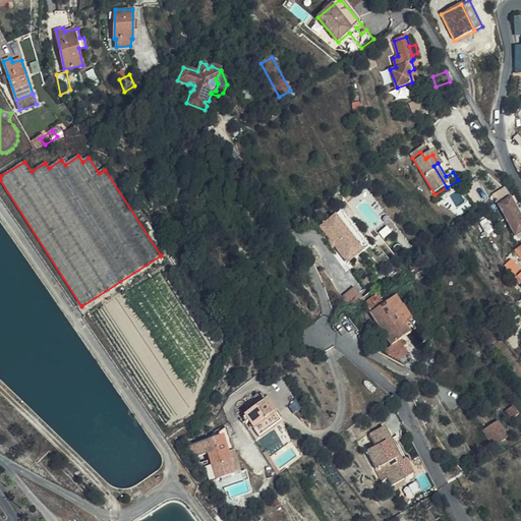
[(506,186),(494,192),(499,203),(510,196),(506,186)]
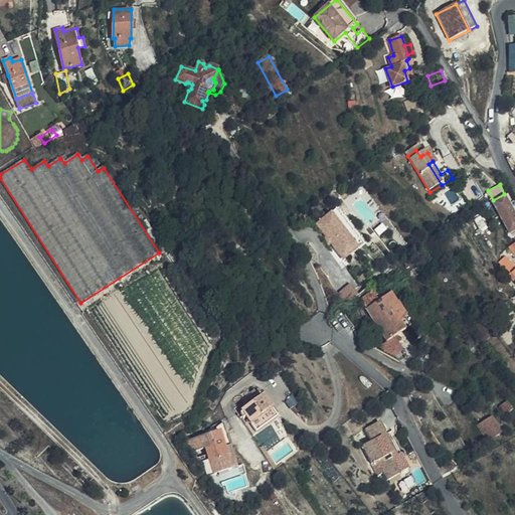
[(514,215),(505,197),(494,203),(510,232),(514,228),(514,215)]
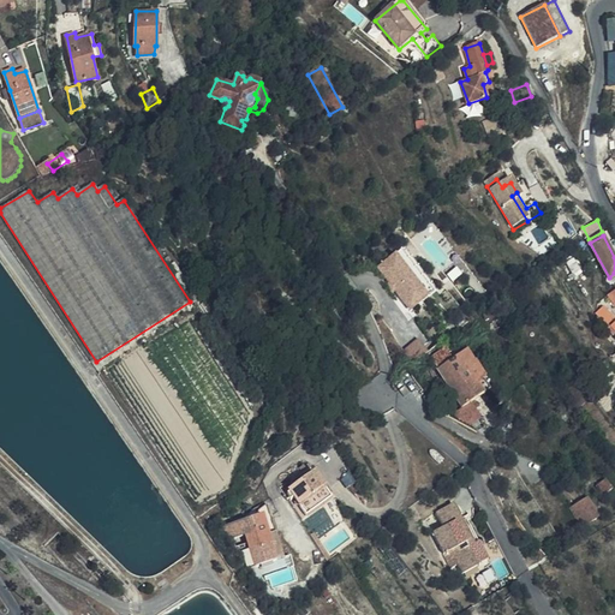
[(404,252),(398,257),(431,299),(436,294),(404,252)]
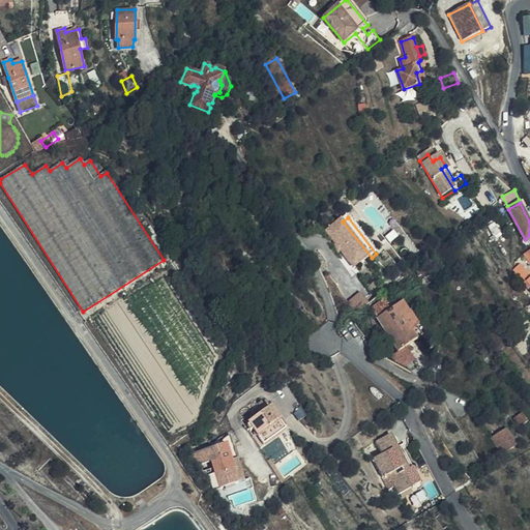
[(372,258),(343,222),(327,233),(339,247),(343,253),(356,270),(372,258)]
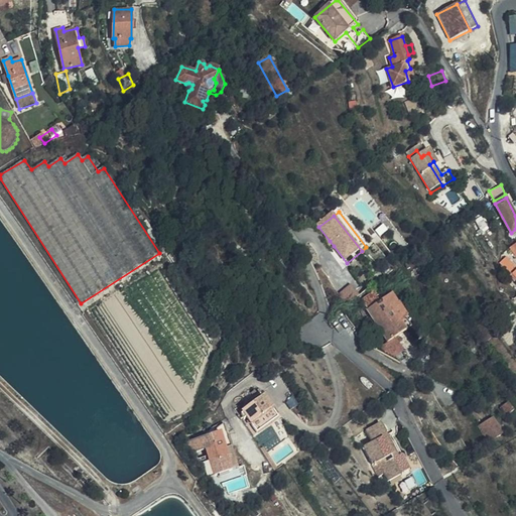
[(169,236),(163,240),(169,248),(175,244),(169,236)]
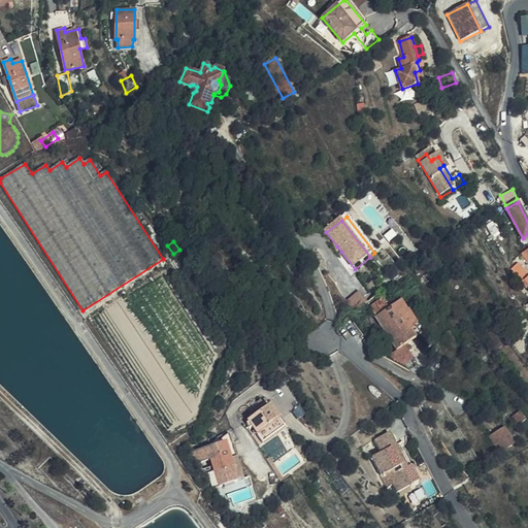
[(188,262),(180,252),(173,257),(175,260),(172,262),(177,269),(179,269),(180,270),(184,268),(182,266),(188,262)]
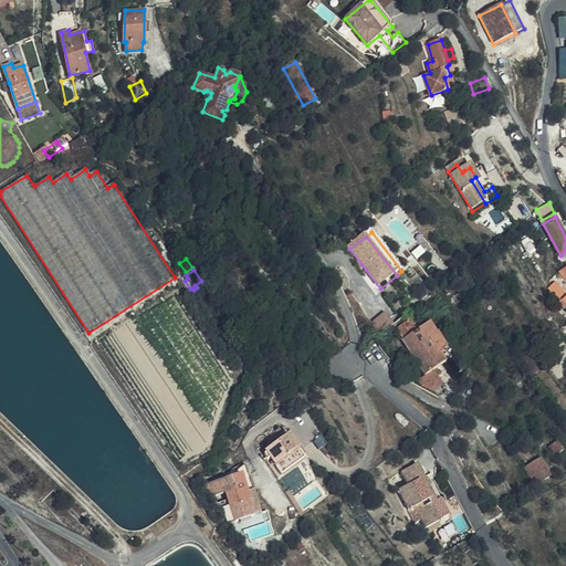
[(565,292),(554,281),(549,286),(565,303),(565,292)]
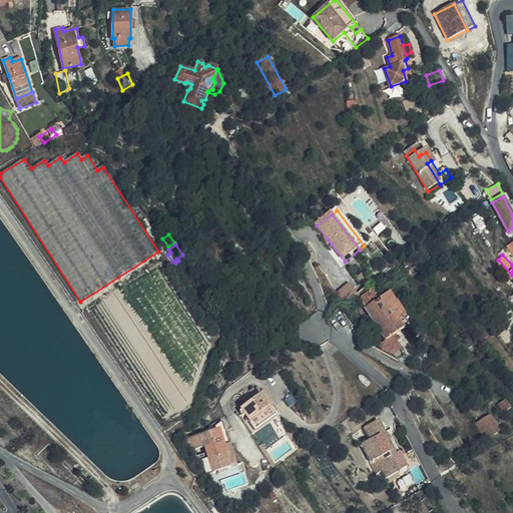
[(412,263),(409,258),(403,261),(405,267),(412,263)]
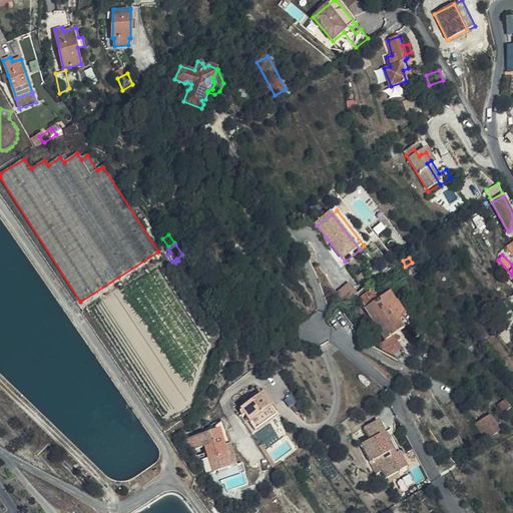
[(189,282),(196,278),(187,266),(181,270),(189,282)]
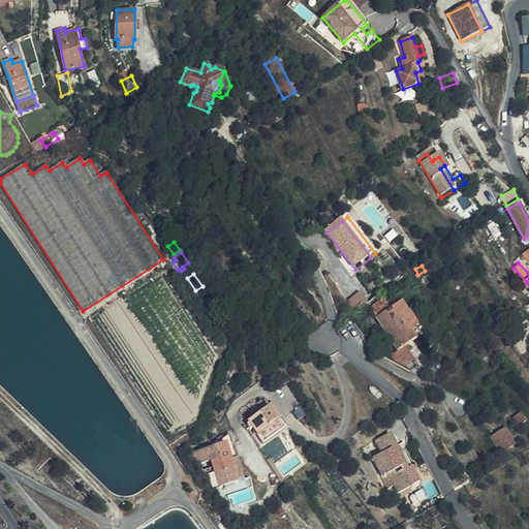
[(201,300),(211,313),(217,309),(208,296),(201,300)]
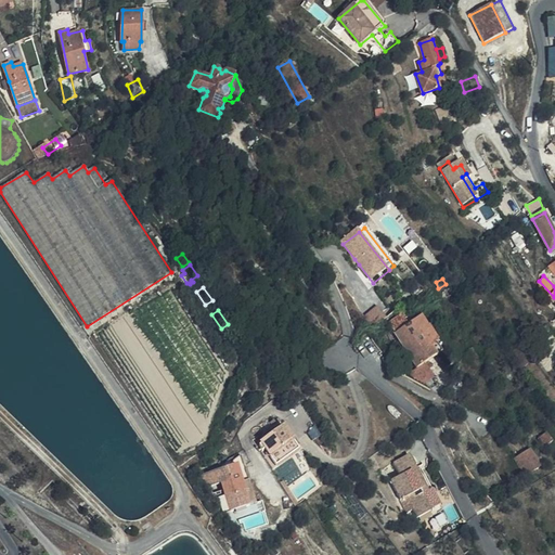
[(442,351),(421,317),(396,333),(417,368),(442,351)]
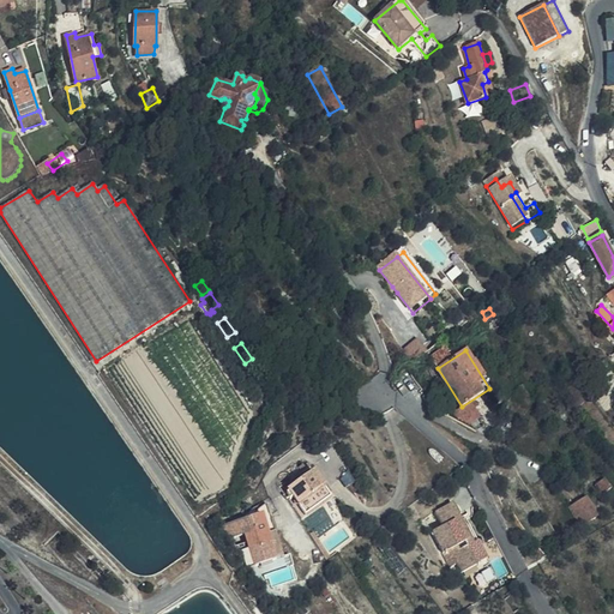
[(575,381),(566,387),(579,404),(588,398),(575,381)]
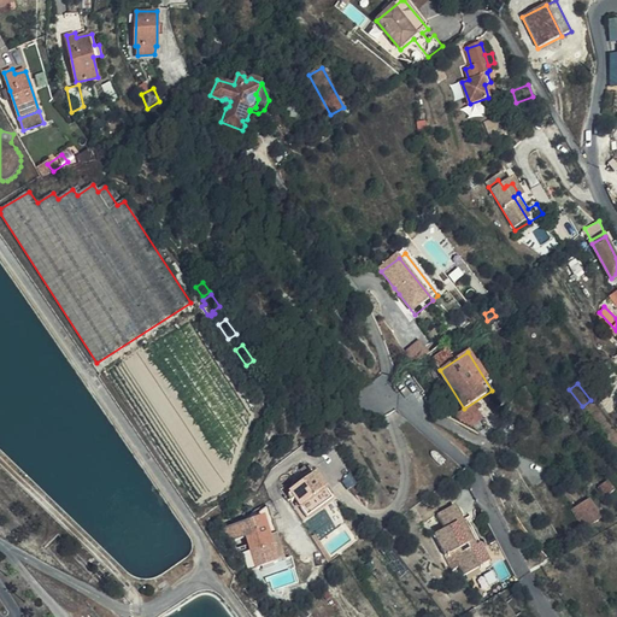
[(538,403),(527,387),(519,391),(517,394),(527,410),(538,403)]
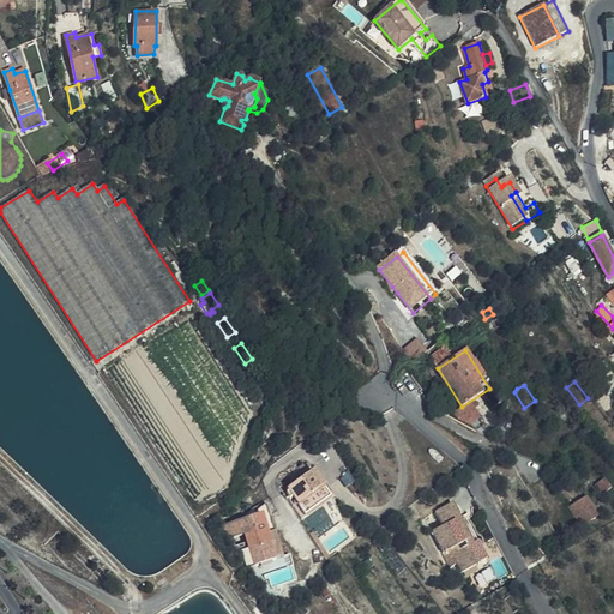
[(305,469),(313,463),(311,459),(302,465),(305,469)]
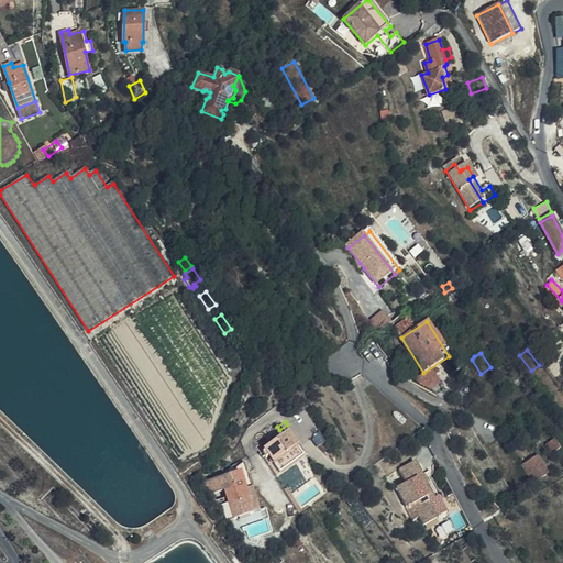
[(304,455),(288,431),(265,446),(280,471),(304,455)]
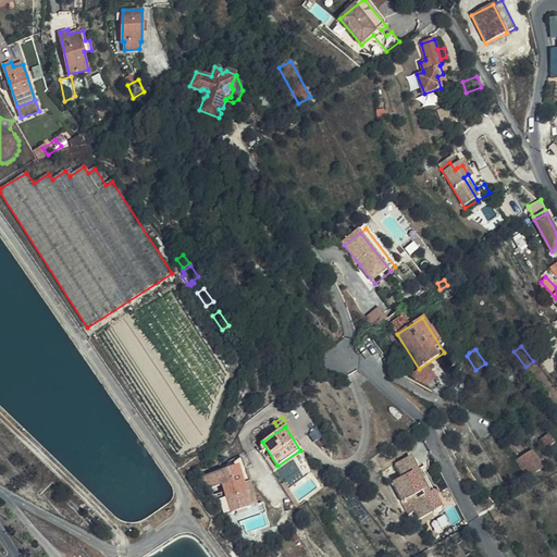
[(555,442),(548,433),(540,440),(546,448),(555,442)]
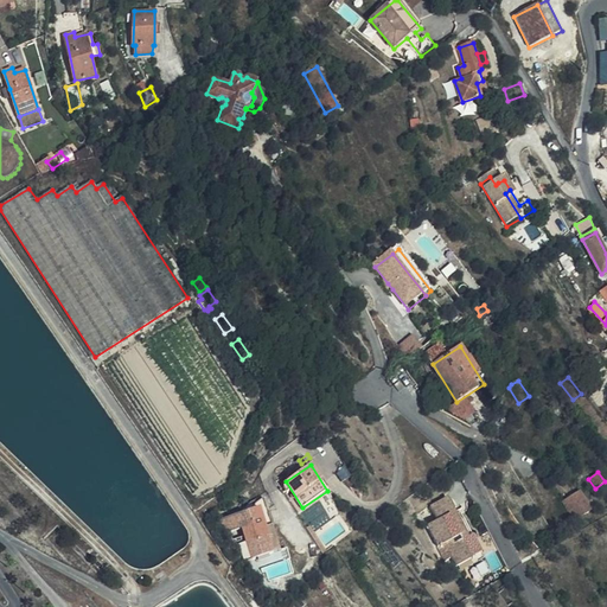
[(581,492),(564,502),(574,519),(590,510),(581,492)]
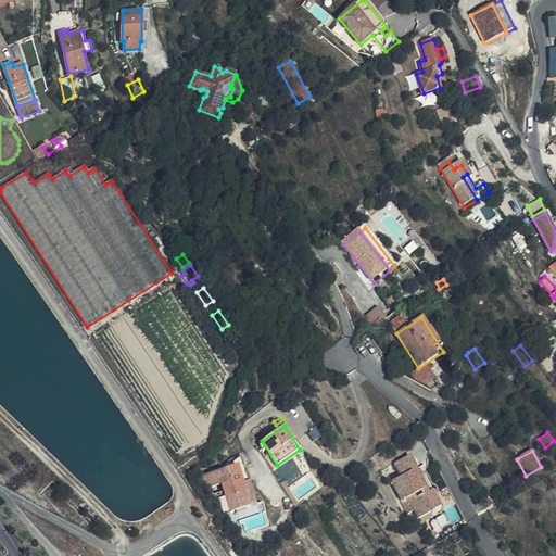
[(438,507),(411,455),(394,463),(401,476),(392,480),(407,513),(415,509),(418,518),(438,507)]
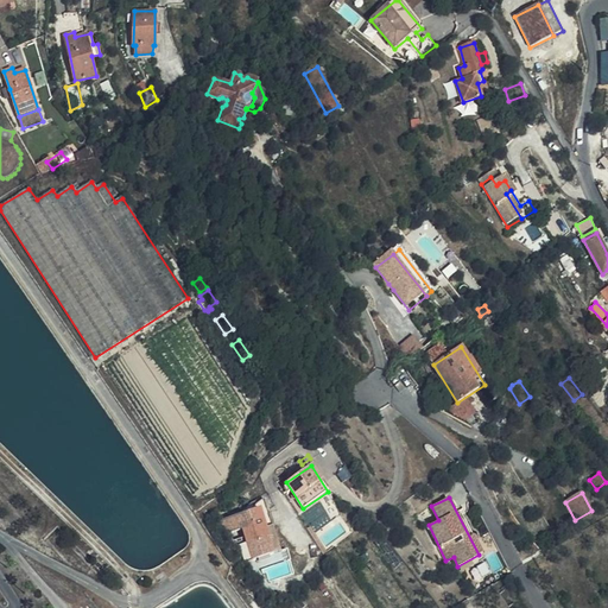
[(274,553),(267,527),(260,508),(240,514),(219,521),(228,534),(242,530),(253,561),(274,553)]
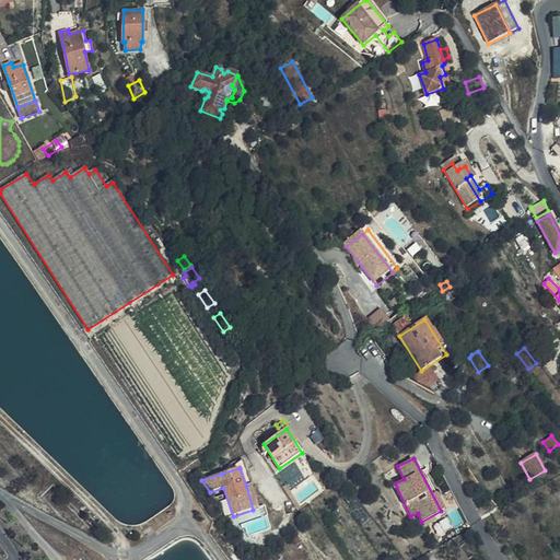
[(252,485),(246,486),(253,510),(259,509),(252,485)]
